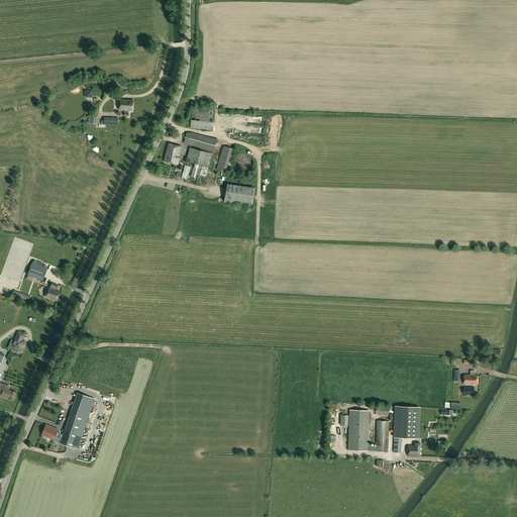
[(133,100),(120,100),(119,110),(124,110),(124,116),(128,117),(128,111),(132,111),(133,100)]
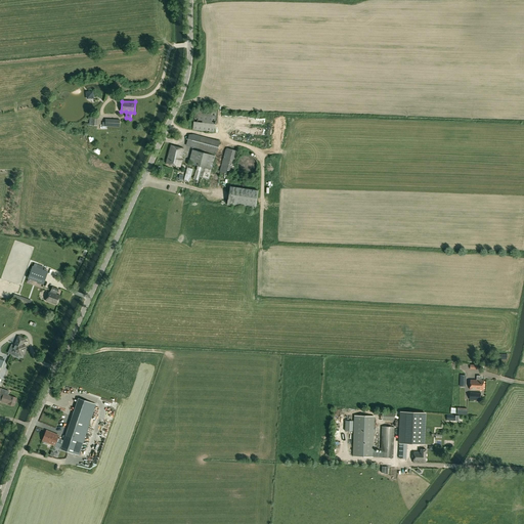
[(217,108),(195,106),(192,130),(214,132),(217,108)]
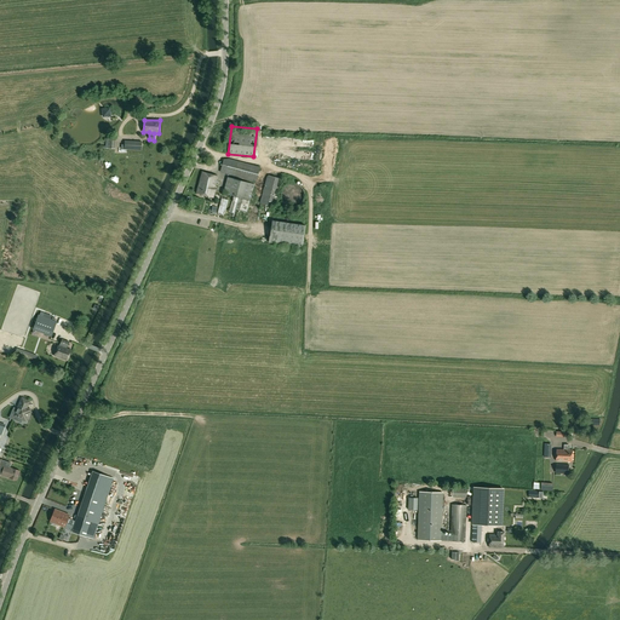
[(237,161),(224,158),(223,161),(220,172),(256,182),(260,167),(237,161)]
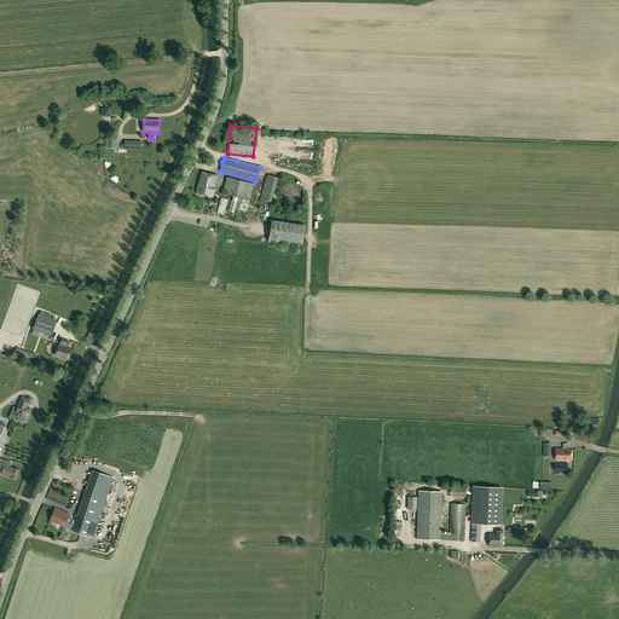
[(217,175),(202,172),(196,192),(212,197),(214,190),(213,189),(217,175)]
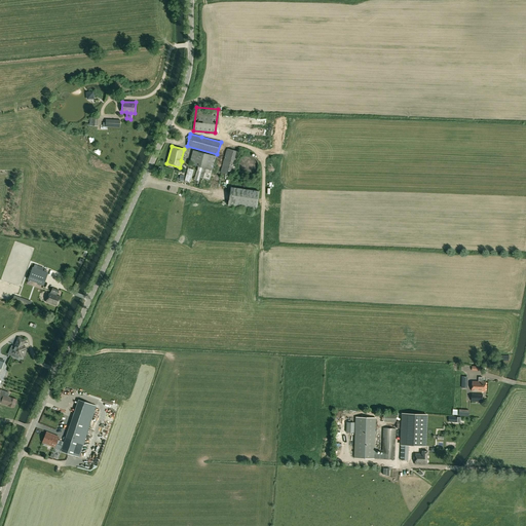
[(240,152),(237,151),(234,150),(227,148),(220,173),(233,176),(240,152)]
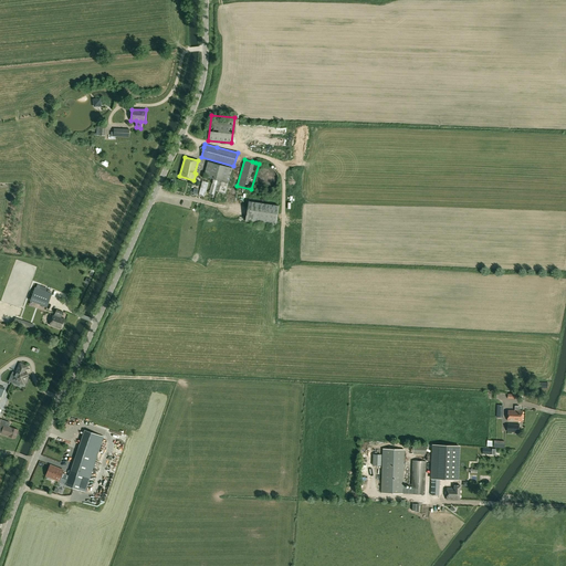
[(232,168),(208,161),(203,177),(212,179),(218,181),(217,184),(215,191),(226,195),(232,168)]
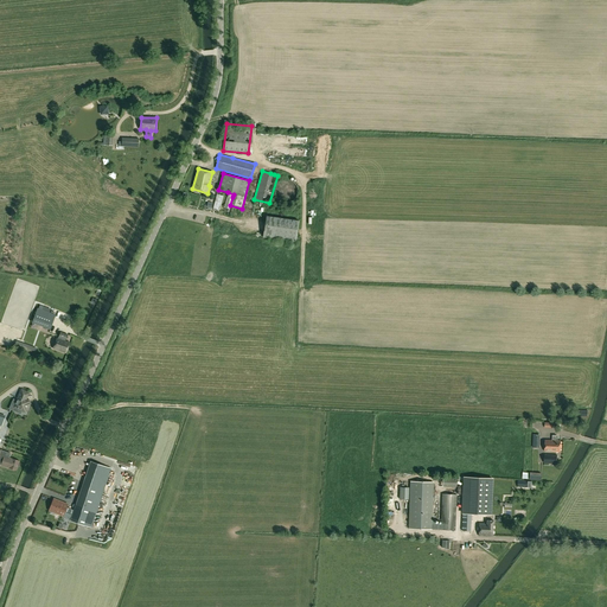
[(298,192),(298,190),(298,189),(296,186),(295,185),(294,184),(293,181),(292,181),(291,180),(288,180),(287,180),(286,180),(285,180),(283,180),(282,180),(281,181),(279,183),(278,184),(278,185),(276,186),(275,189),(275,190),(275,191),(275,192),(275,193),(276,195),(276,197),(278,198),(279,200),(281,200),(282,202),(285,203),(286,203),(288,203),(289,202),(292,202),(293,200),(294,199),(295,198),(296,197),(298,195),(298,192)]
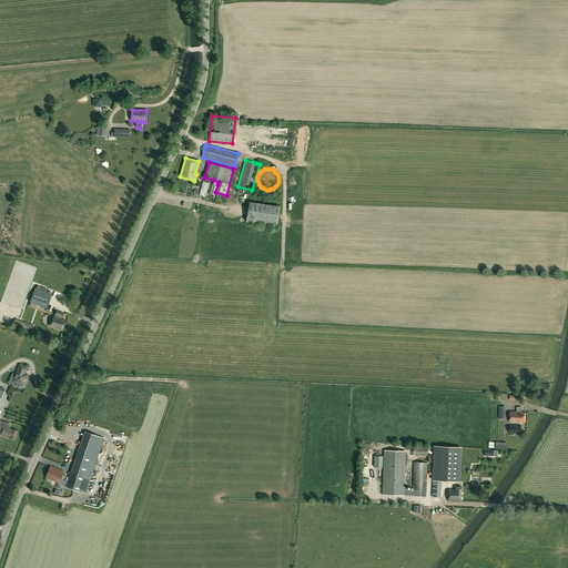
[(249,203),(246,221),(276,225),(279,206),(249,203)]
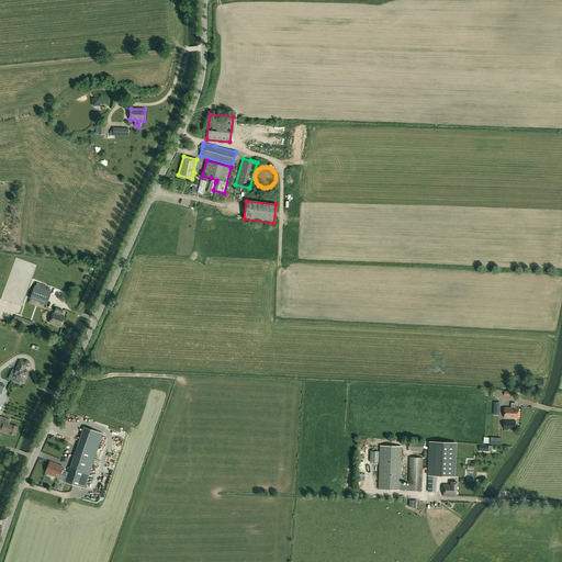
[(46,305),(48,299),(52,291),(35,285),(30,299),(46,305)]
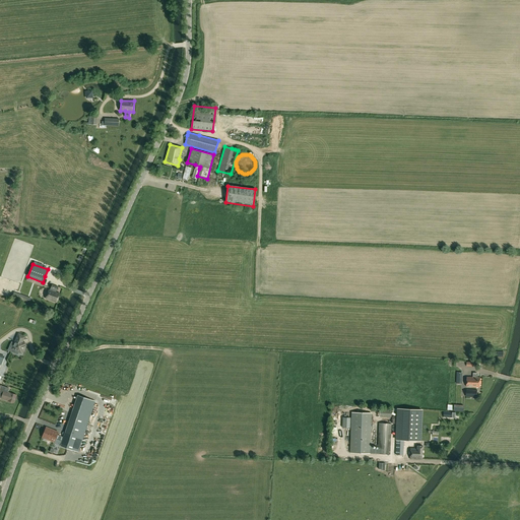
[(46,299),(56,303),(60,294),(49,289),(46,299)]
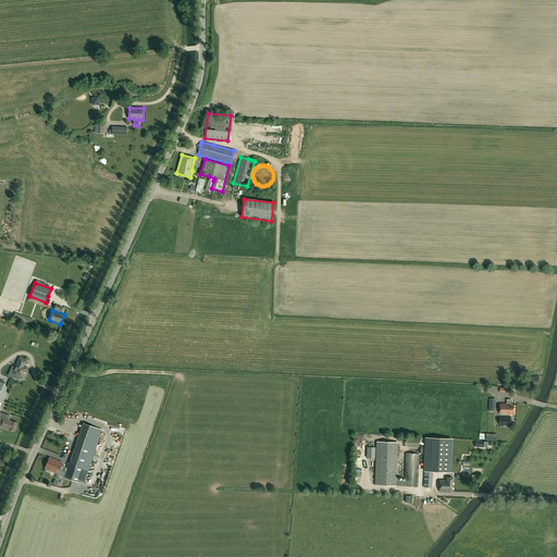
[(23,376),(25,376),(26,373),(25,371),(27,368),(23,367),(23,366),(25,364),(26,361),(20,358),(12,373),(23,378),(23,376)]
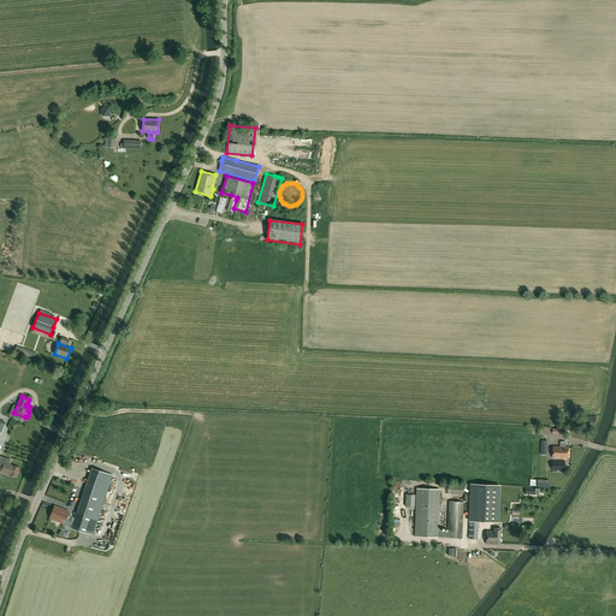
[(554,446),(554,457),(569,458),(569,448),(567,448),(567,444),(564,444),(564,442),(561,442),(561,446),(554,446)]
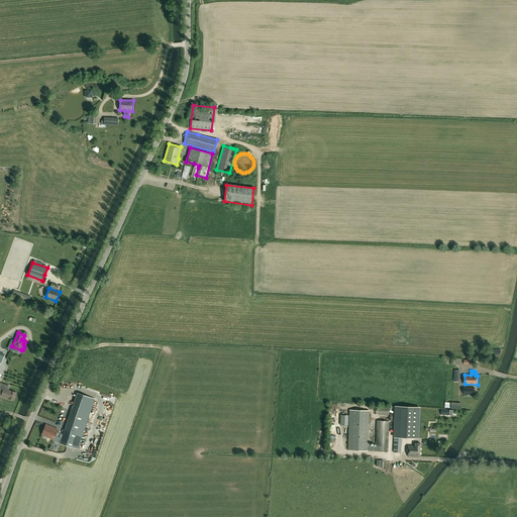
[(15,397),(16,397),(16,396),(17,396),(17,395),(16,394),(16,393),(8,390),(7,391),(4,389),(2,395),(8,397),(8,399),(14,401),(15,397)]
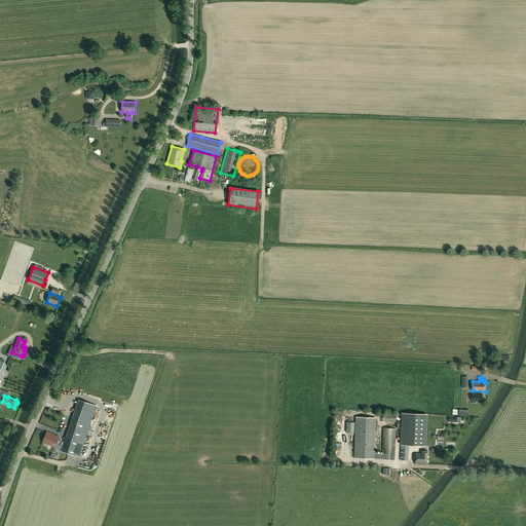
[(64,442),(62,450),(61,451),(79,457),(86,435),(88,431),(97,406),(78,400),(64,442)]
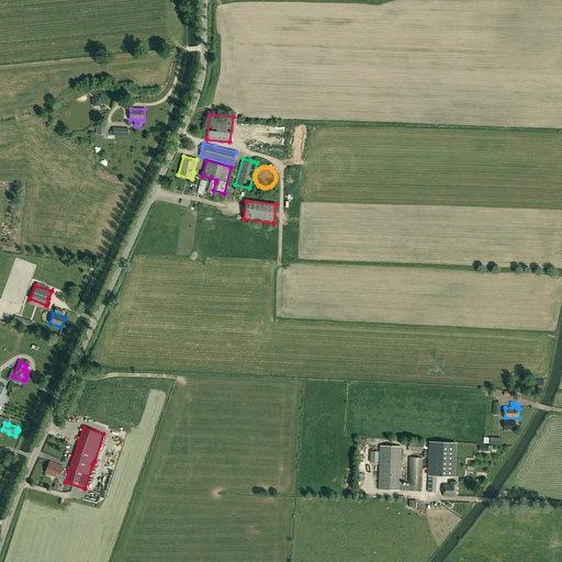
[(423,450),(423,442),(411,441),(409,450),(423,450)]
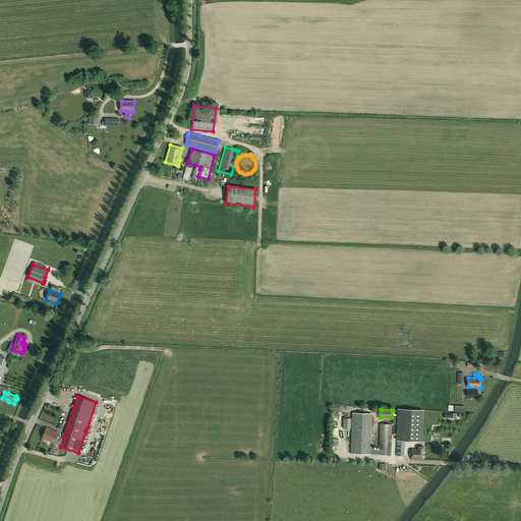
[(423,410),(399,409),(397,441),(422,442),(423,410)]
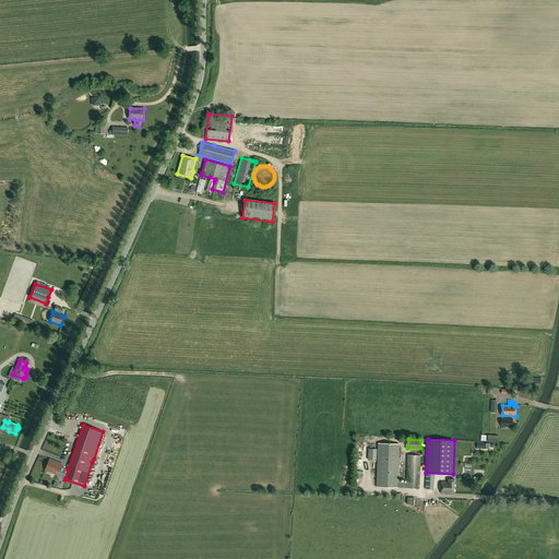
[(397,488),(397,487),(406,488),(419,488),(420,455),(407,454),(406,483),(397,483),(399,444),(378,443),(377,487),(397,488)]
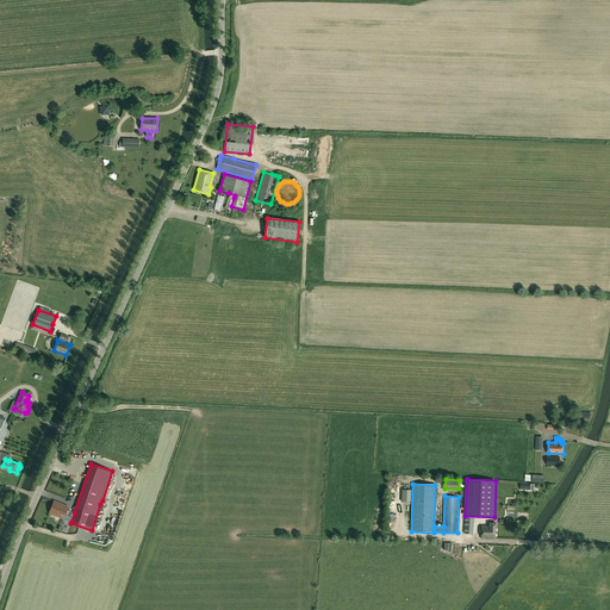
[(63,518),(67,510),(68,506),(54,500),(49,512),(63,518)]
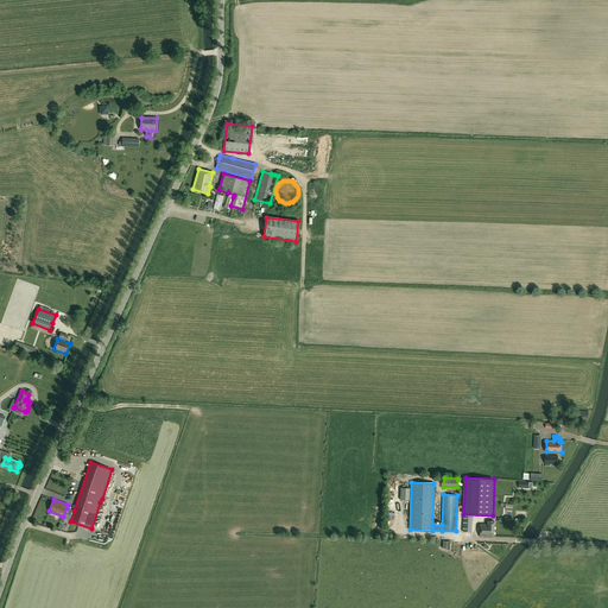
[(462,519),(462,532),(472,532),(473,520),(462,519)]
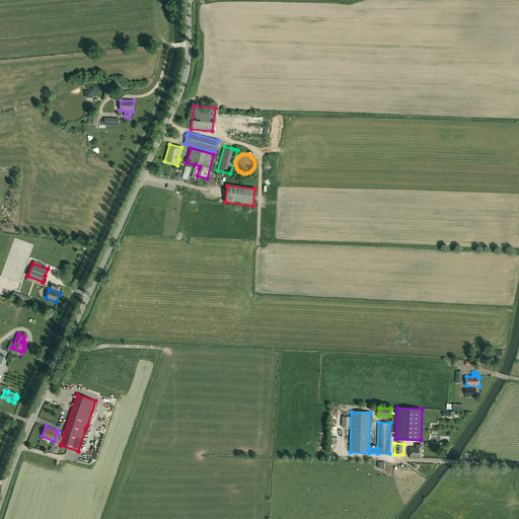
[(422,458),(422,445),(417,445),(417,448),(410,447),(410,458),(422,458)]
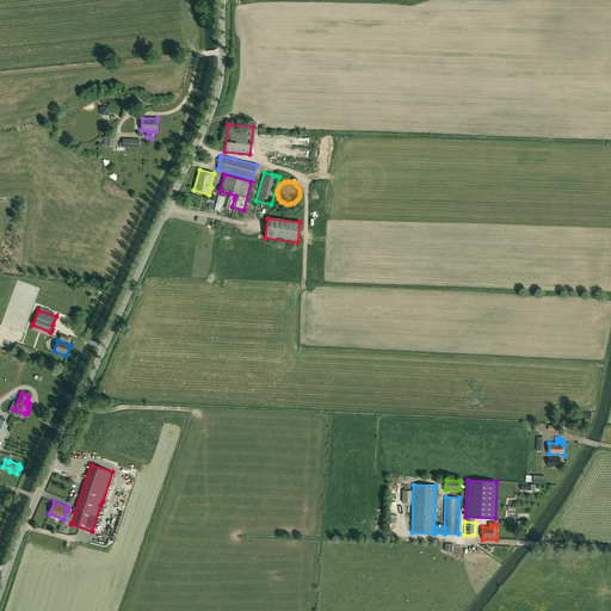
All buildings are outlined.
